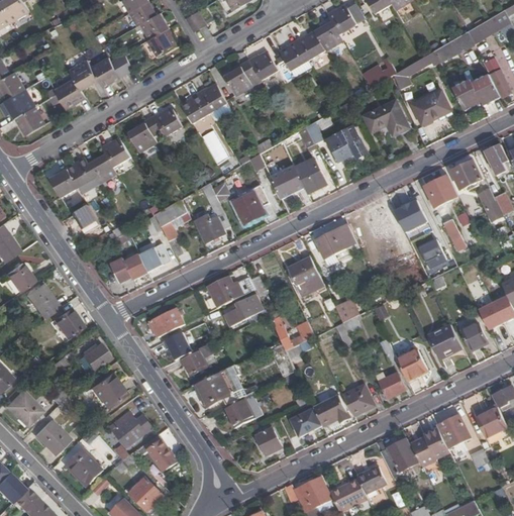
[(0,0),(0,3),(10,19),(27,9),(21,0),(0,0)]
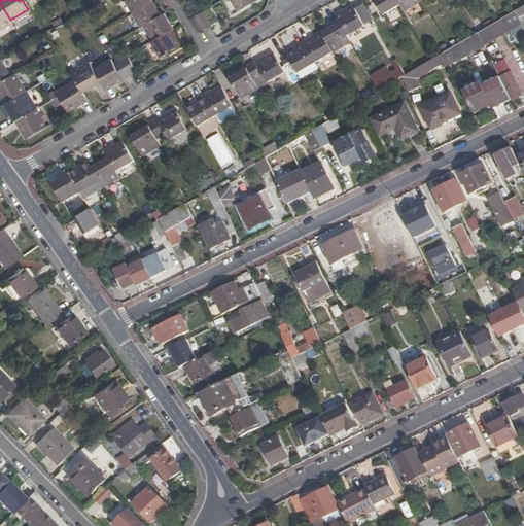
[(133,11),(151,1),(150,0),(127,0),(133,11)]
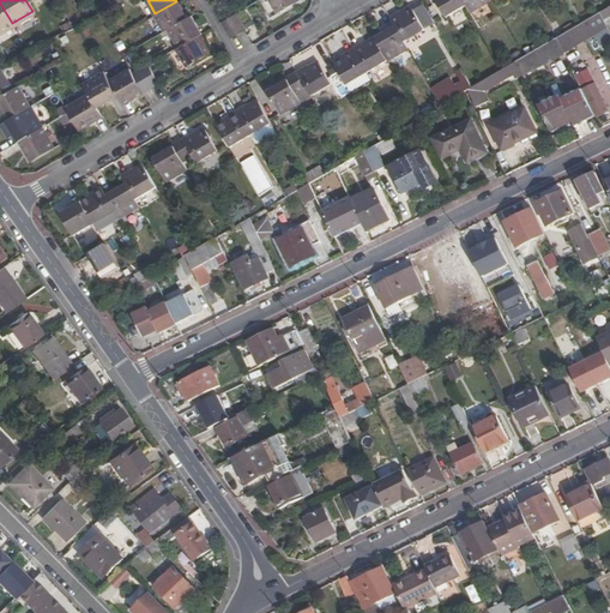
[(269,0),(276,11),(293,0),(269,0)]
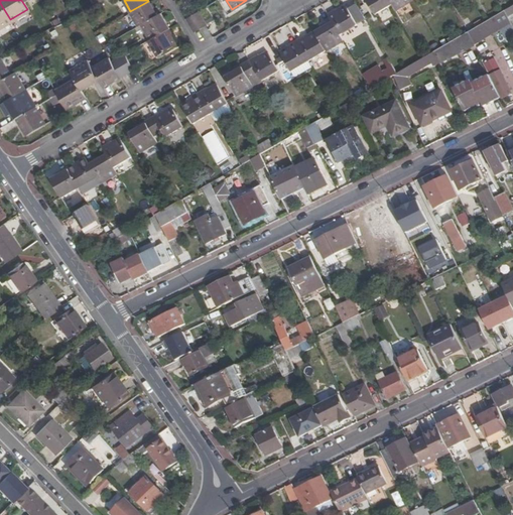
[(364,0),(373,15),(391,5),(388,0),(364,0)]
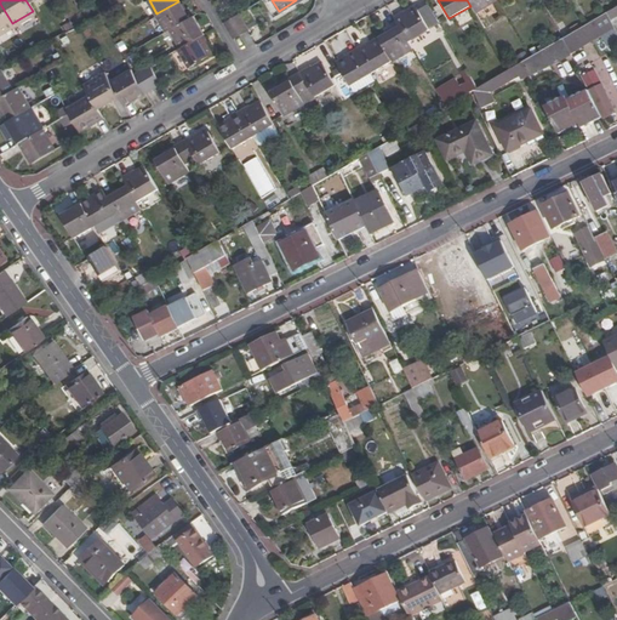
[(474,13),(495,1),(495,0),(467,0),(470,6),(474,13)]
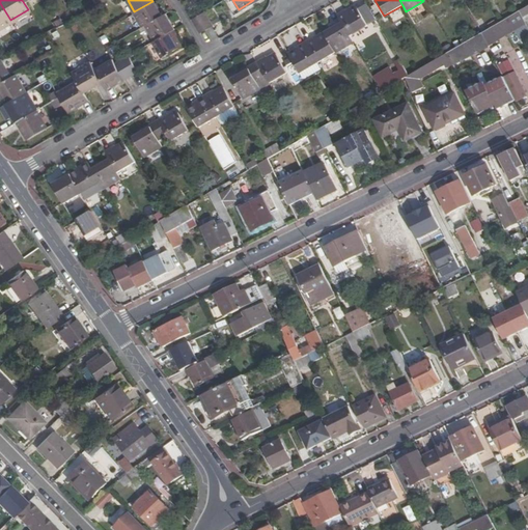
[(160,15),(153,1),(134,11),(141,26),(144,24),(160,15)]
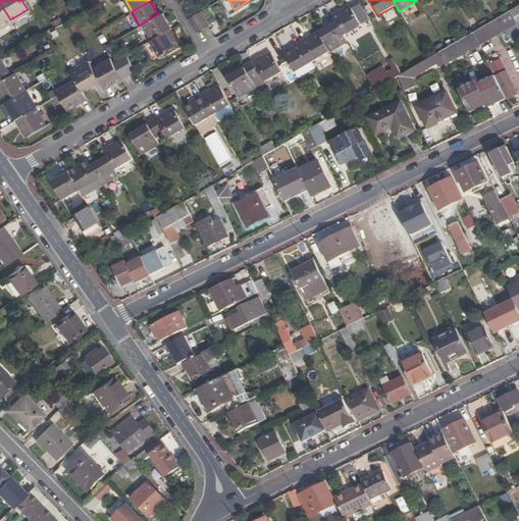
[(184,8),(189,16),(193,13),(199,10),(195,2),(184,8)]
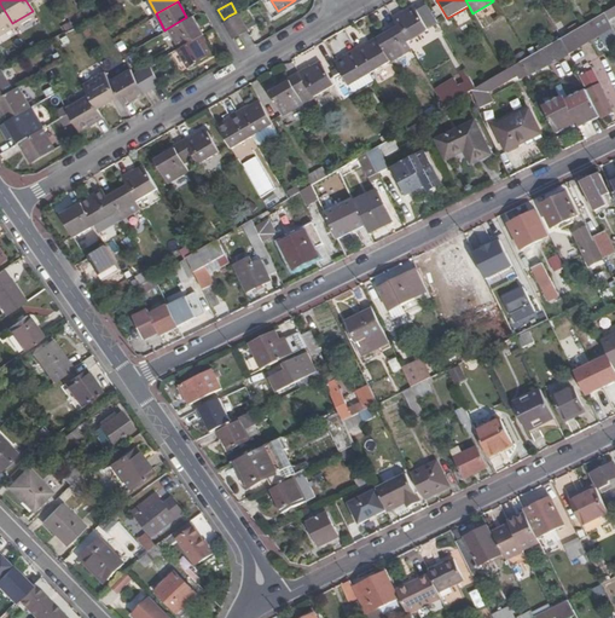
[(614,3),(602,11),(607,19),(608,18),(614,32),(614,22),(611,16),(614,12),(614,3)]
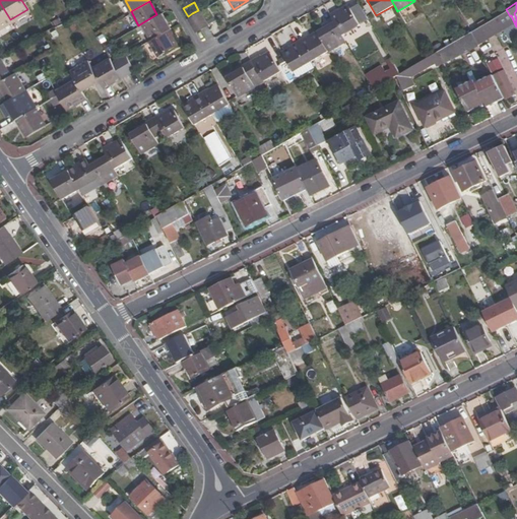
[(0,25),(10,19),(0,3),(0,25)]
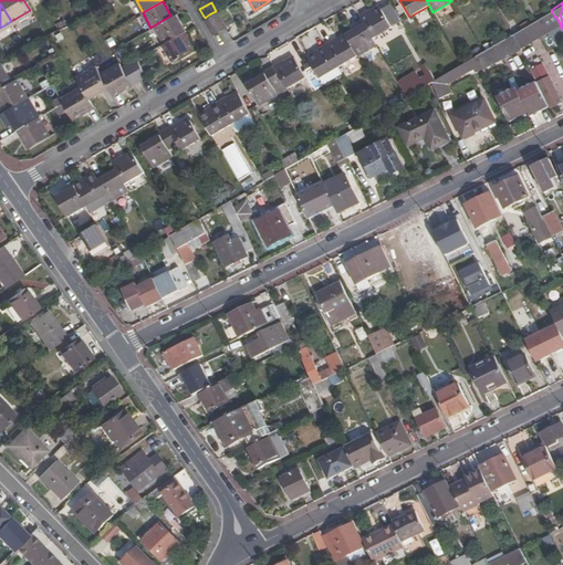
[(367,11),(360,16),(363,22),(373,39),(389,29),(378,8),(368,13),(367,11)]
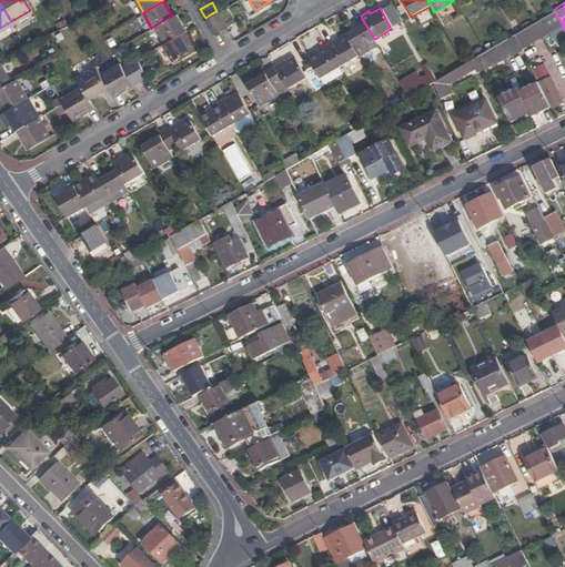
[(537,29),(557,18),(553,10),(550,12),(534,21),(537,29)]
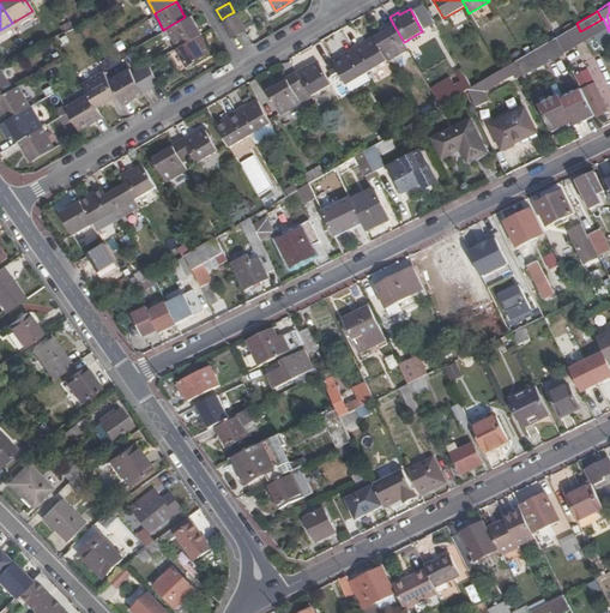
[(227,16),(236,31),(243,26),(234,12),(227,16)]
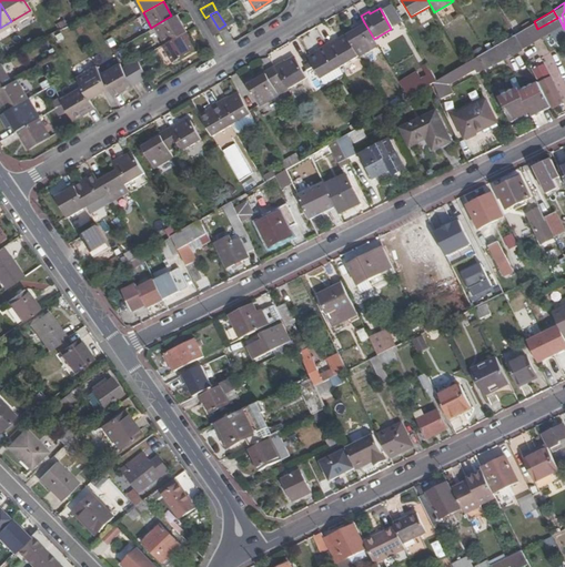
[(183,30),(185,28),(177,12),(171,16),(154,26),(164,41),(183,30)]
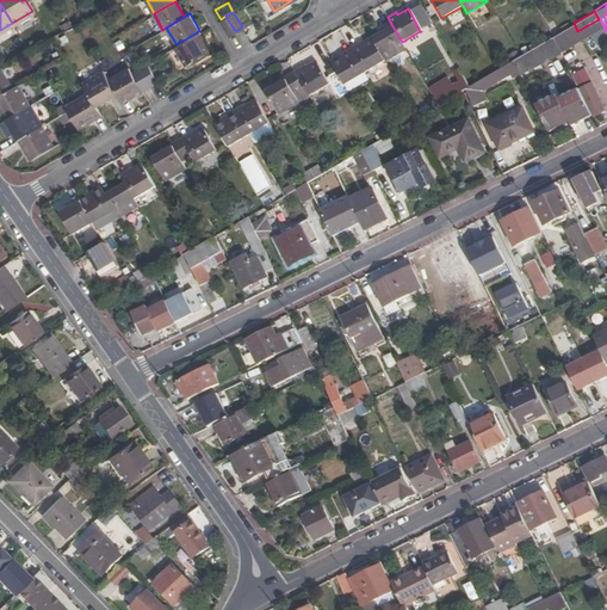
[(218,20),(227,36),(235,31),(225,16),(221,19),(218,20)]
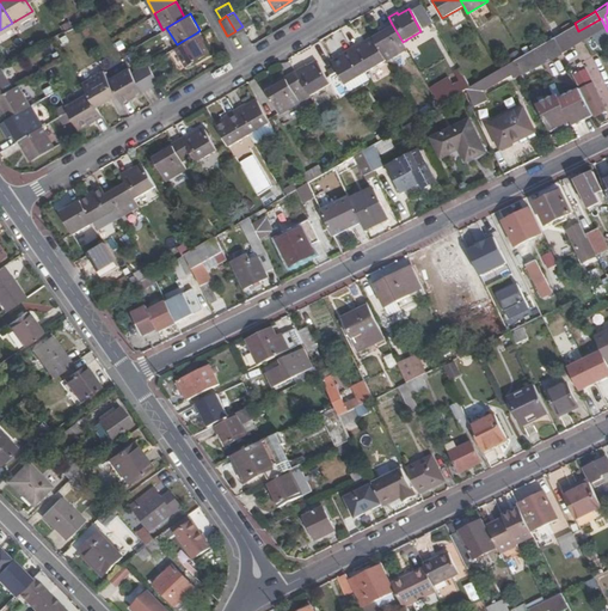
[(382,34),(373,38),(386,61),(406,49),(403,42),(392,24),(380,31),(382,34)]
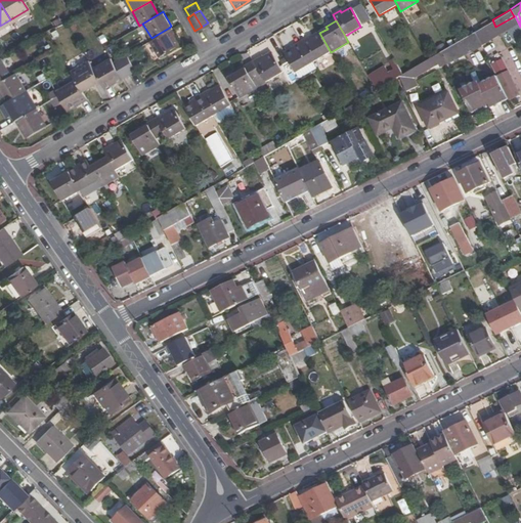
[(483,34),(480,27),(473,31),(476,37),(483,34)]
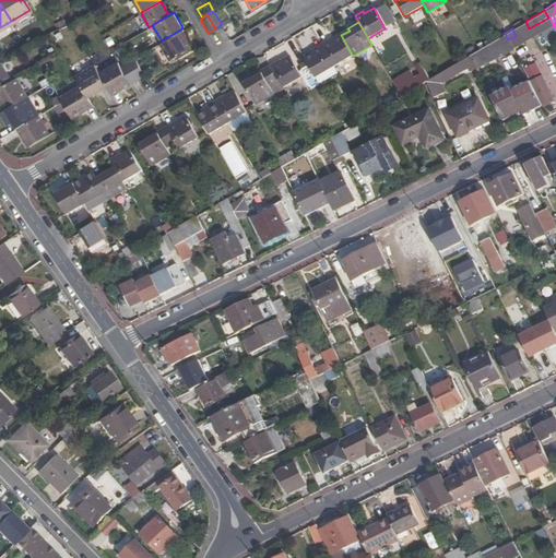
[(162,40),(158,43),(168,58),(190,45),(185,36),(180,30),(162,40)]
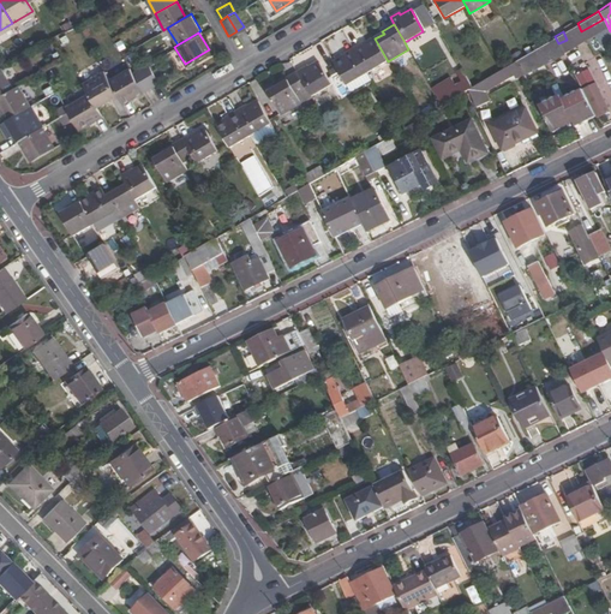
[(558,43),(555,36),(552,37),(522,55),(514,60),(520,72),(539,63),(540,65),(563,54),(558,43)]
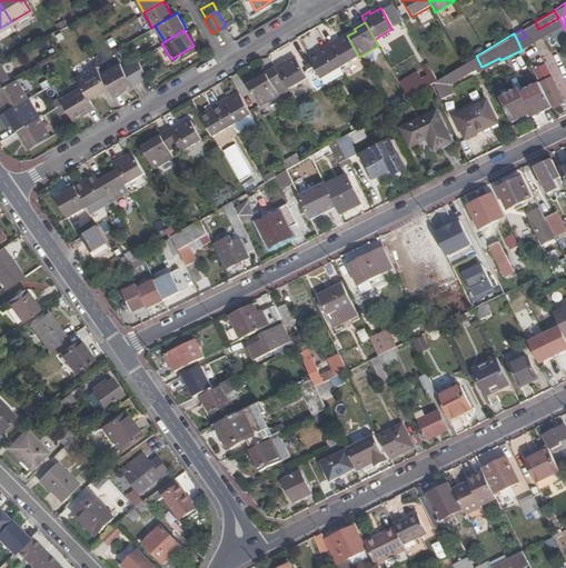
[(359,57),(347,36),(337,41),(336,39),(326,45),(339,68),(359,57)]
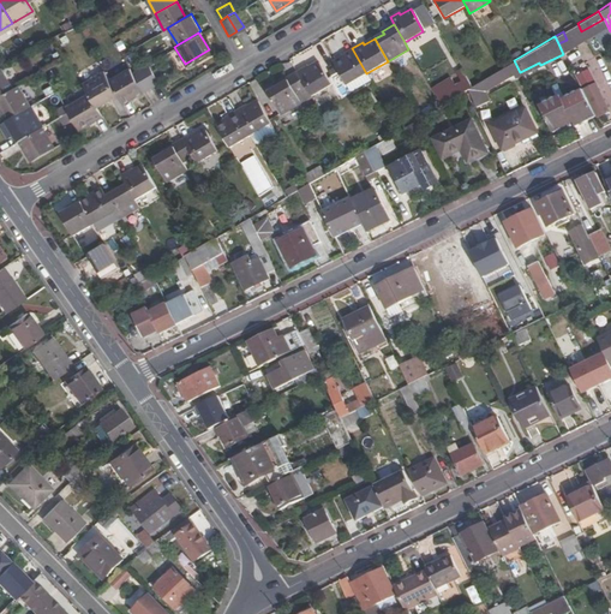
[(366,73),(352,48),(340,55),(342,58),(333,63),(346,84),(366,73)]
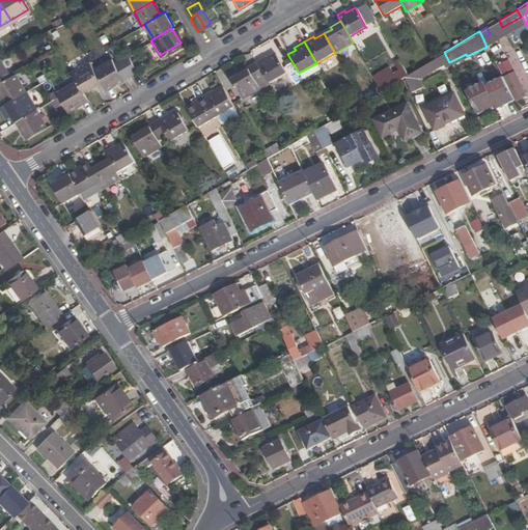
[(121,57),(131,73),(138,68),(128,53),(121,57)]
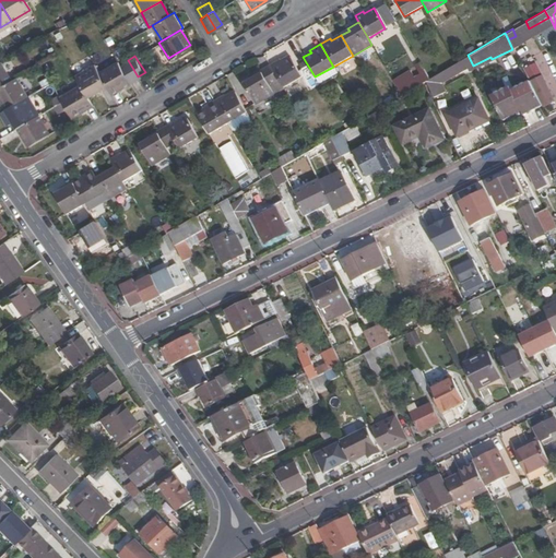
[(279,59),(270,64),(280,81),(283,87),(303,75),(291,56),(280,62),(279,59)]
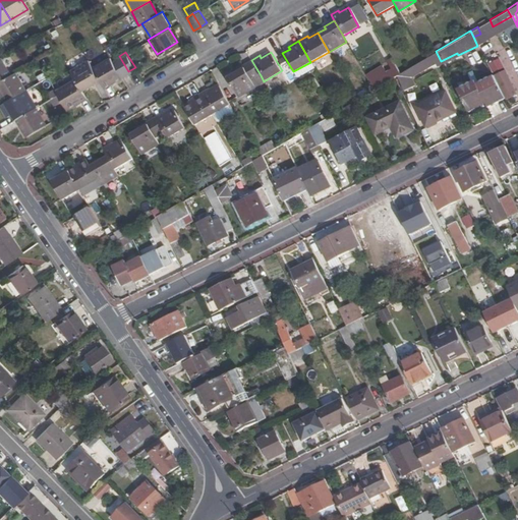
[(429,60),(427,55),(424,57),(413,64),(414,67),(429,60)]
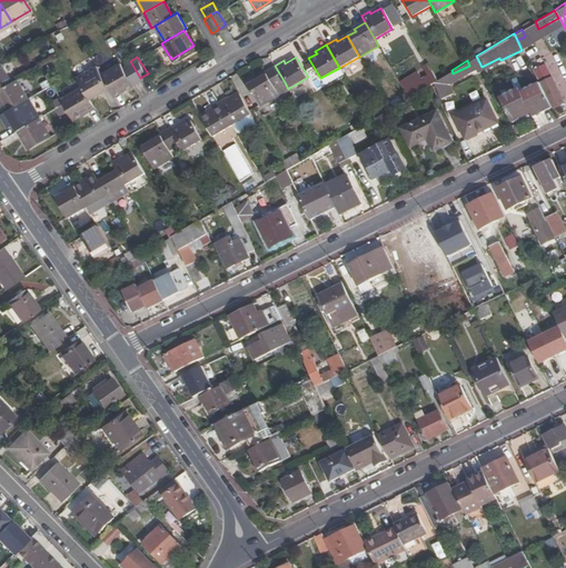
[(108,86),(113,93),(132,82),(122,66),(120,61),(101,73),(108,86)]
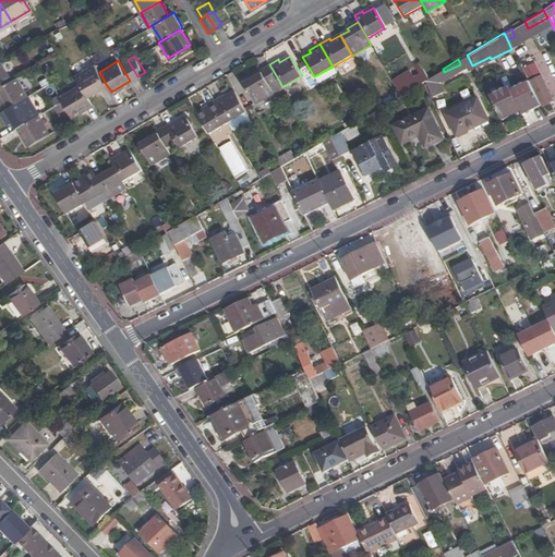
[(120,64),(130,81),(137,76),(128,60),(120,64)]
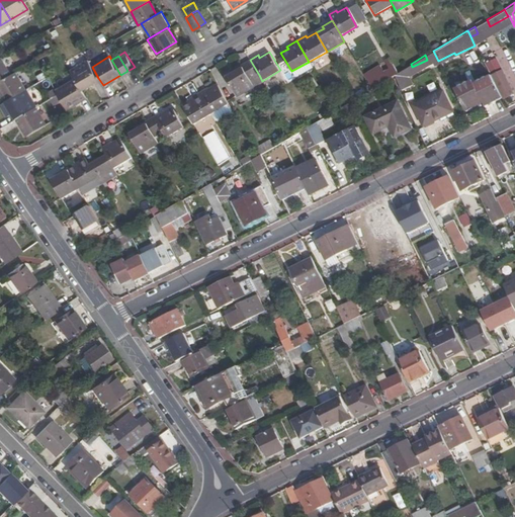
[(490,58),(483,62),(489,75),(492,80),(494,80),(502,98),(511,93),(500,70),(497,71),(490,58)]
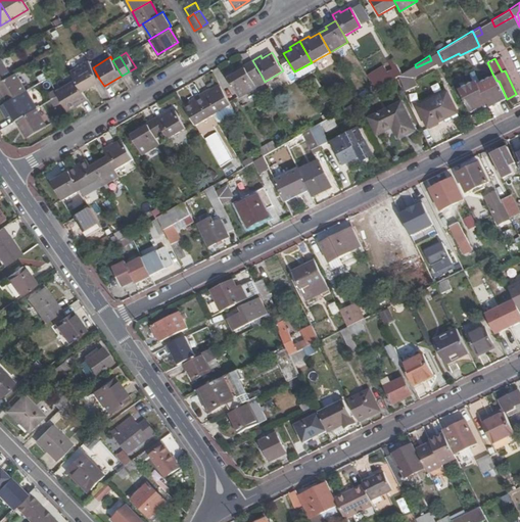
[(71,70),(75,78),(82,89),(99,79),(93,67),(89,60),(71,70)]
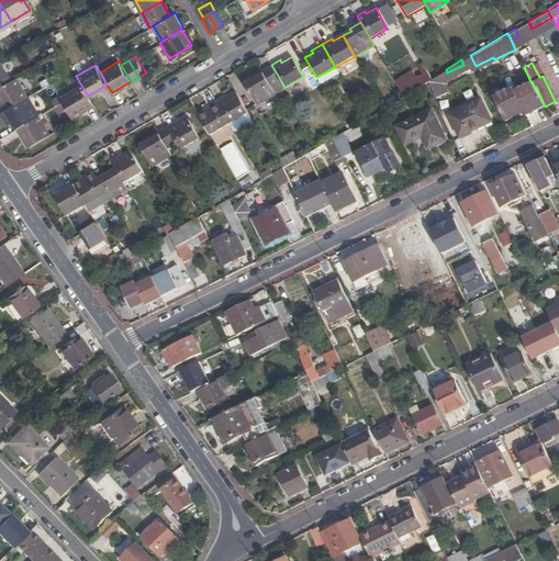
[(281,81),(271,65),(250,77),(253,79),(244,85),(256,104),(275,93),(271,88),(281,81)]
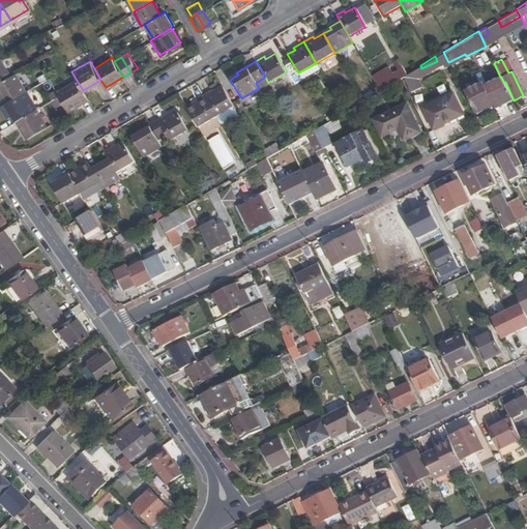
[(316,63),(298,72),(301,79),(319,68),(316,63)]
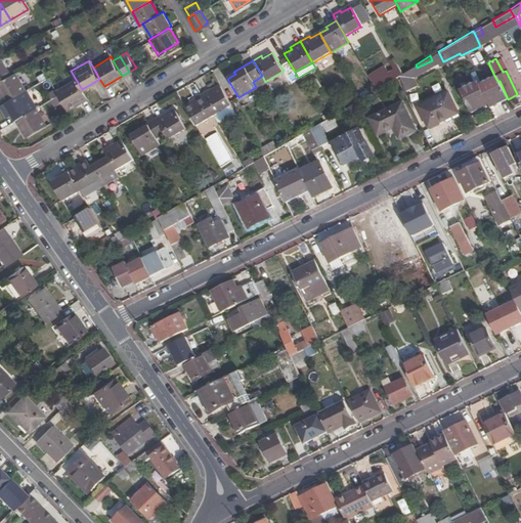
[(416,64),(400,73),(395,76),(402,90),(413,85),(407,75),(418,70),(417,68),(416,64)]
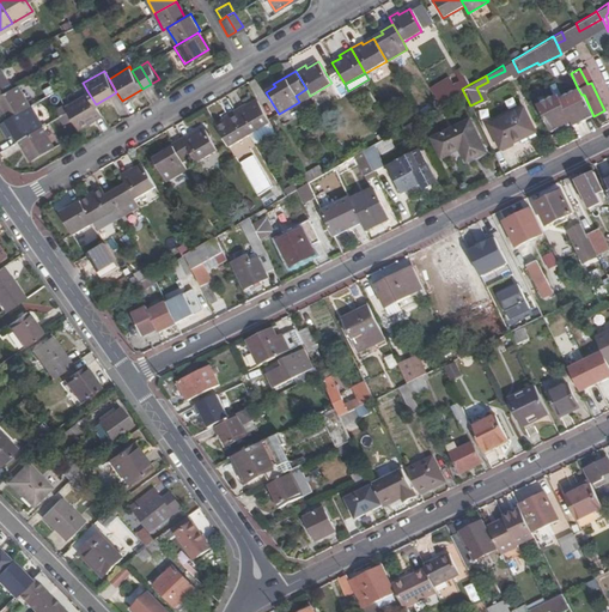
[(17,84),(0,94),(0,115),(4,121),(29,104),(17,84)]
